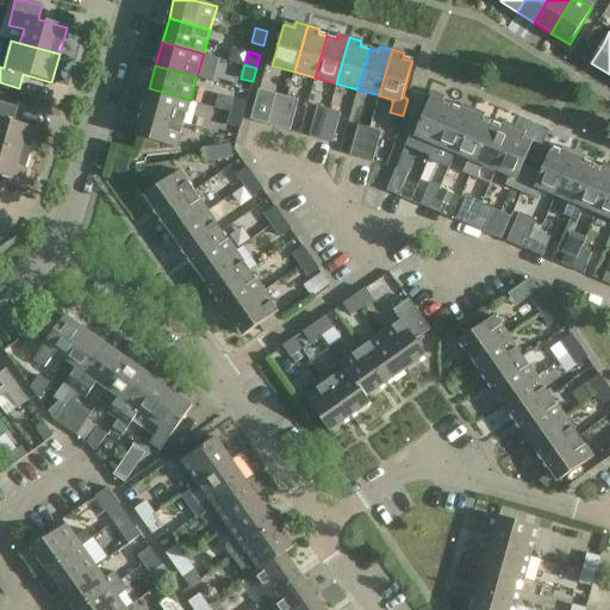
[(149,88),(142,112),(184,124),(191,100),(149,88)]
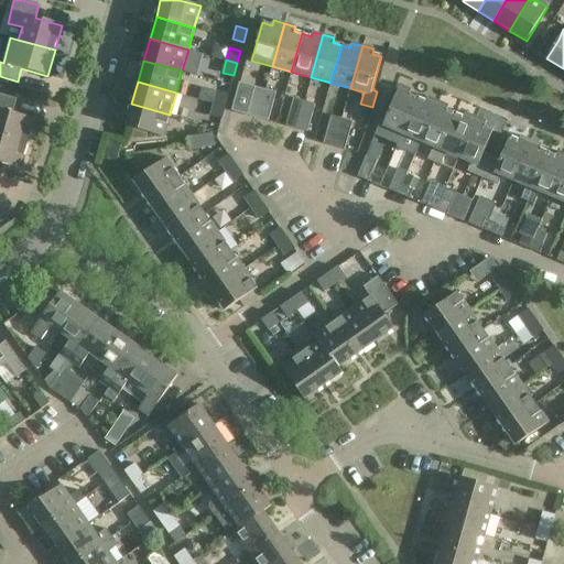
[(239,82),(231,110),(247,115),(255,86),(239,82)]
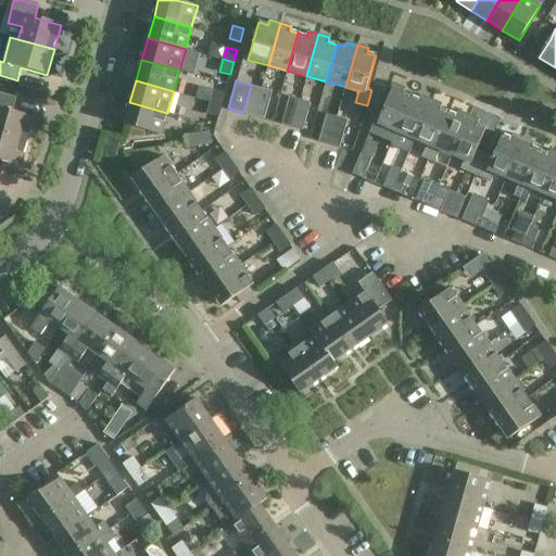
[(378,124),(374,122),(370,131),(392,141),(412,97),(403,93),(405,88),(394,84),(378,124)]
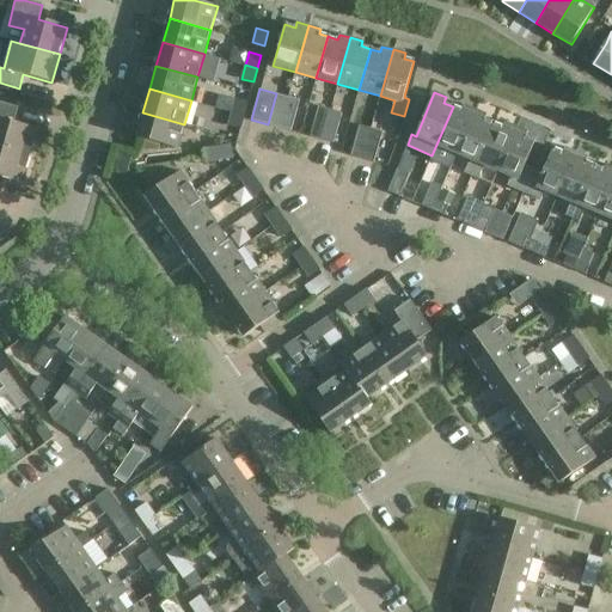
[(279,128),(288,97),(276,93),(268,124),(279,128)]
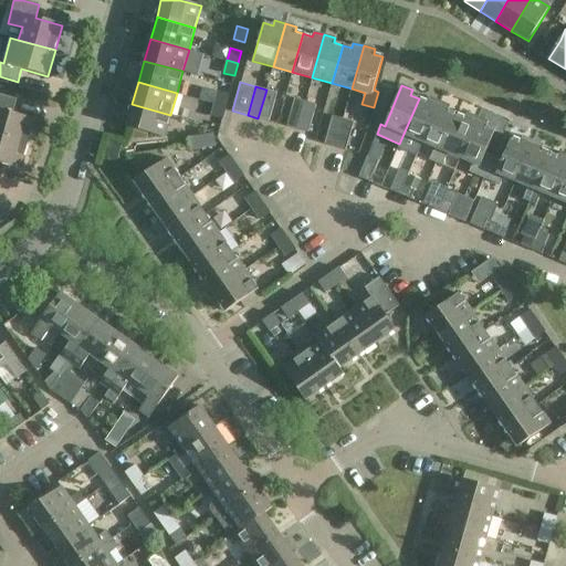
[(276,93),(266,90),(258,118),(269,121),(276,93)]
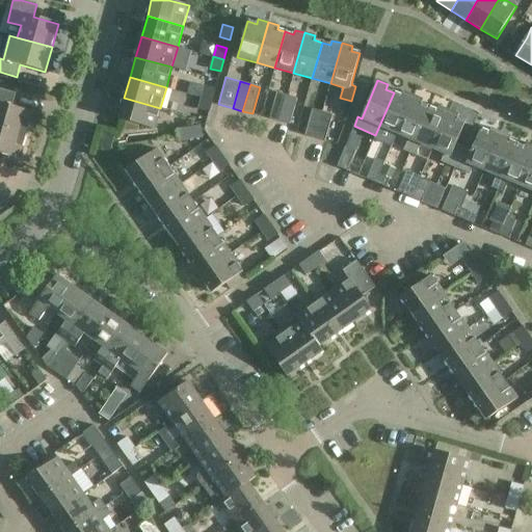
[(202,98),(212,101),(215,89),(205,86),(205,88),(193,85),(190,95),(202,98)]
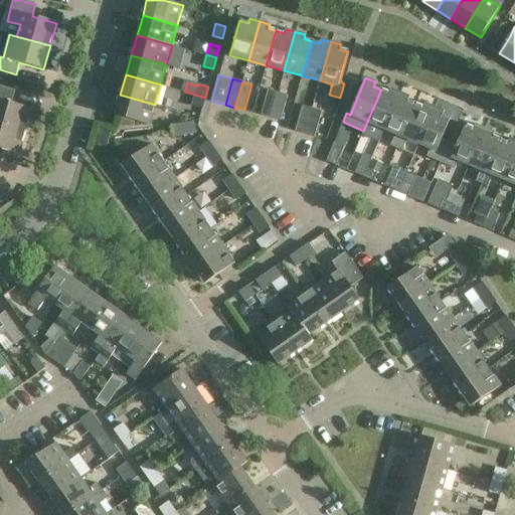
[(0,124),(26,132),(32,109),(12,104),(15,91),(0,86),(0,124)]
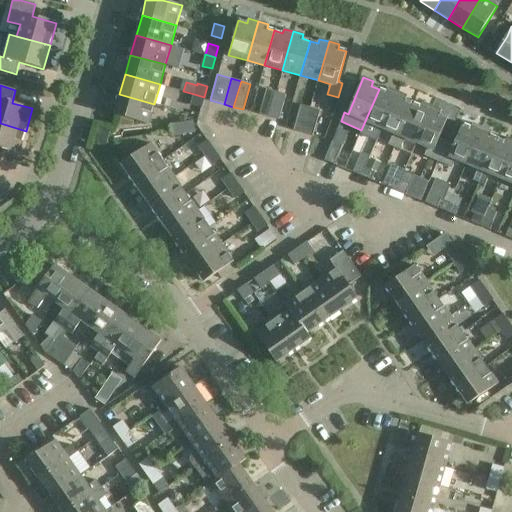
[(371,125),(382,129),(398,92),(388,88),(387,92),(379,89),(361,130),(367,132),(371,125)]
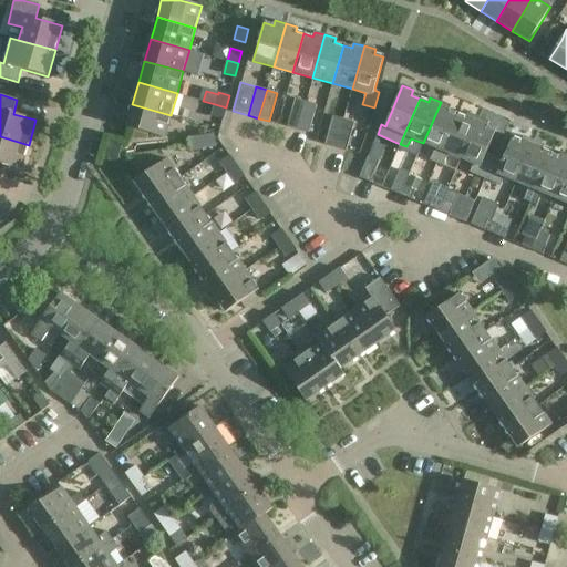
[(298,130),(306,102),(296,99),(287,126),(298,130)]
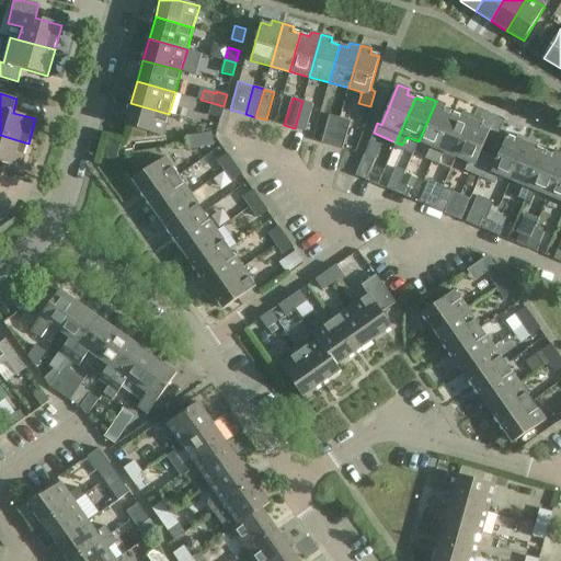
[(313,103),(302,101),(295,128),(306,132),(313,103)]
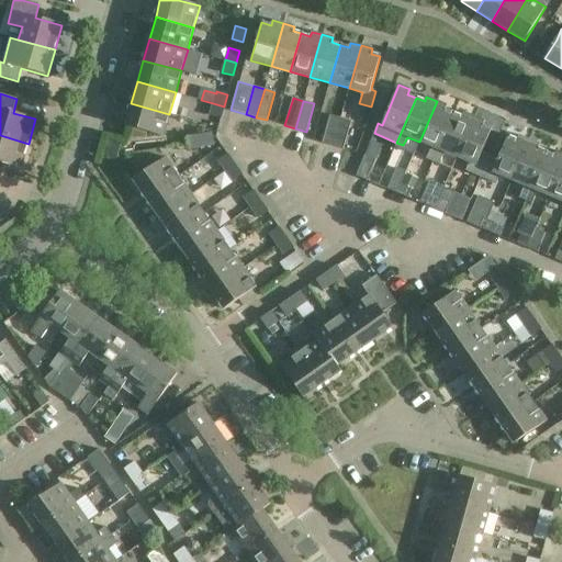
[(447,105),(437,101),(419,142),(433,147),(427,160),(433,163),(453,113),(445,110),(447,105)]
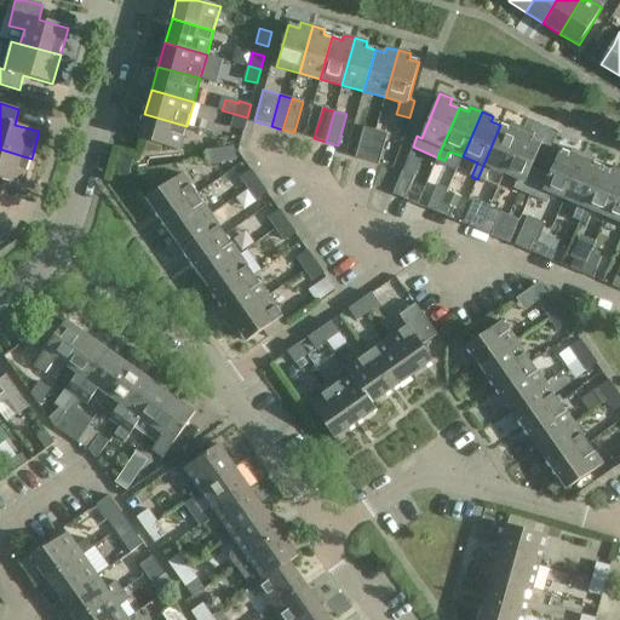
[(179,151),(187,126),(144,114),(138,139),(179,151)]
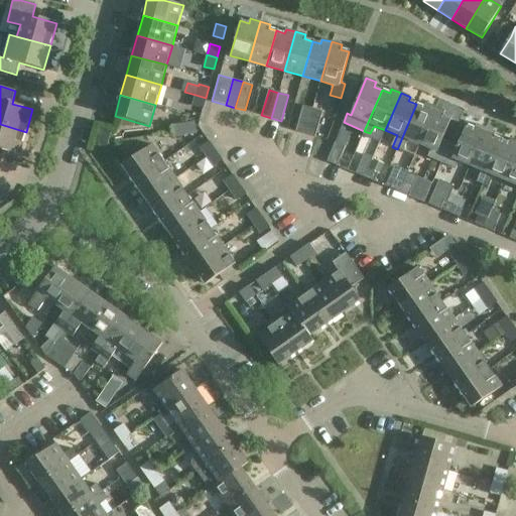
[(192,106),(203,109),(206,98),(196,95),(192,106)]
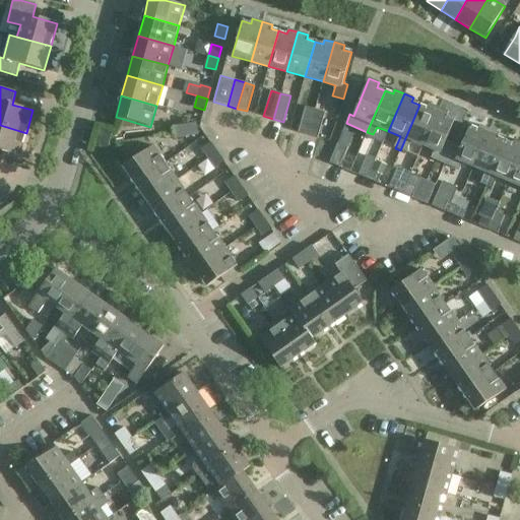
[(406,153),(408,150),(411,141),(423,146),(439,108),(429,104),(428,108),(419,105),(400,150),(406,153)]
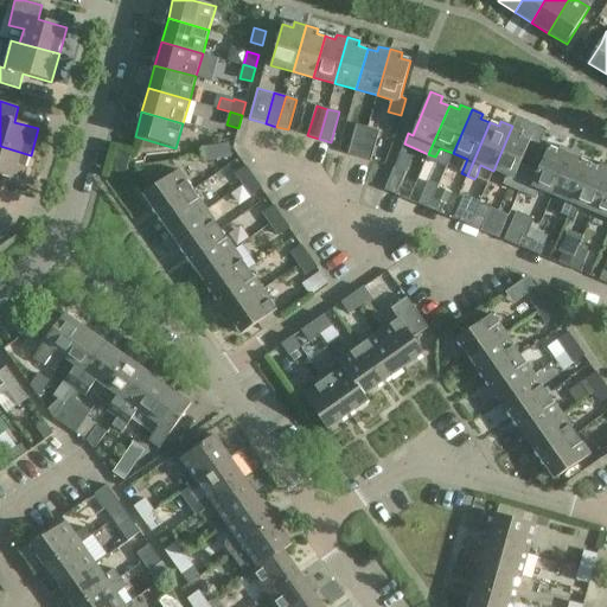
[(356,125),(347,154),(359,158),(368,128),(356,125)]
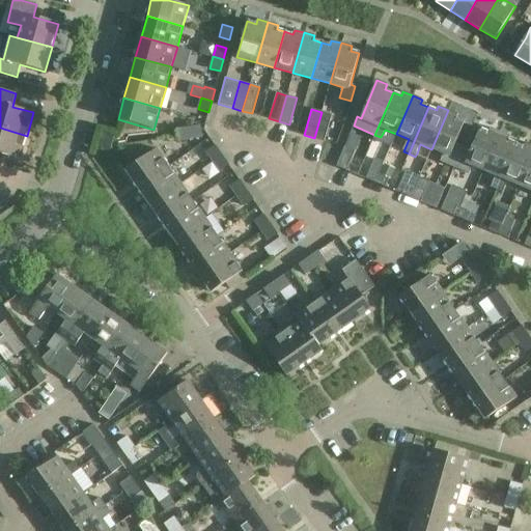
[(431,149),(444,155),(441,162),(454,168),(464,147),(455,143),(465,122),(456,118),(457,114),(448,110),(431,149)]
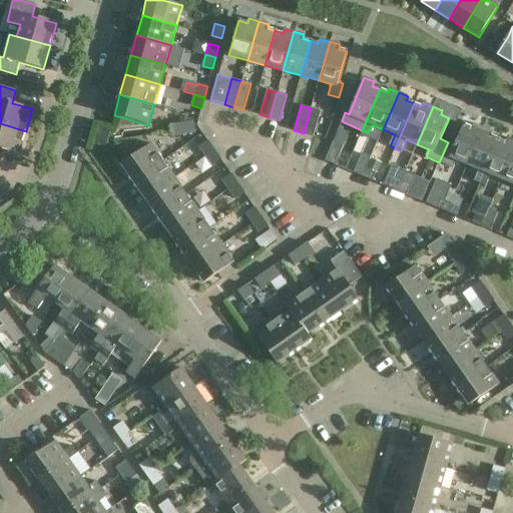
[(311,108),(304,133),(313,136),(321,110),(311,108)]
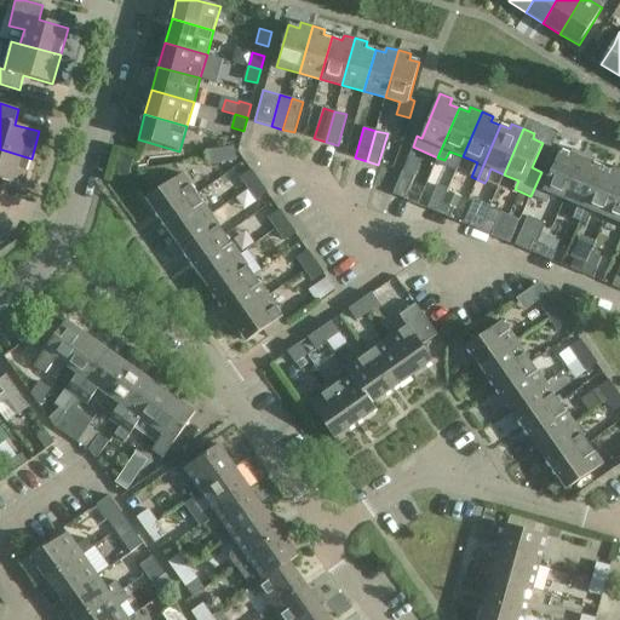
[(219,149),(222,161),(235,160),(234,147),(219,149)]
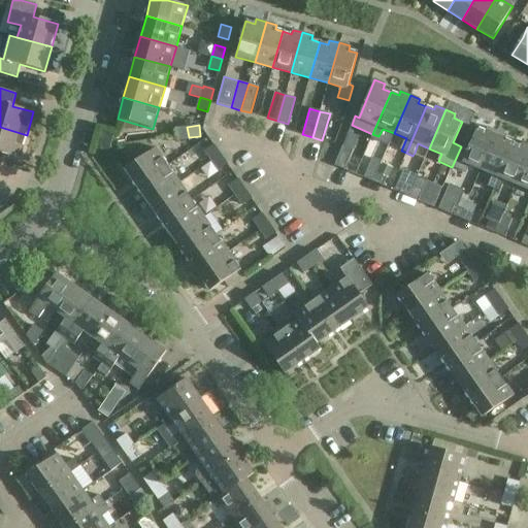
[(27,135),(0,127),(0,155),(1,153),(20,159),(27,135)]
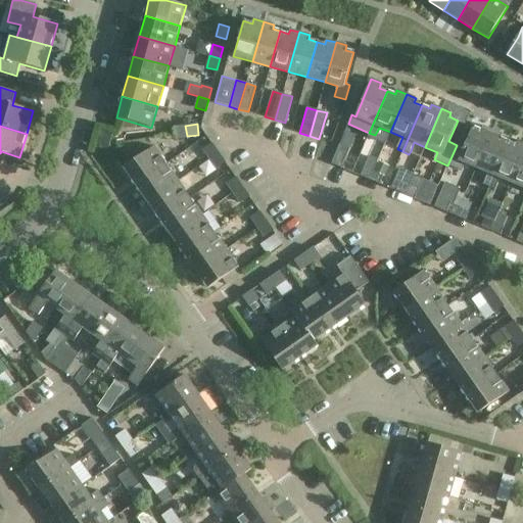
[(187,136),(185,126),(174,128),(176,138),(187,136)]
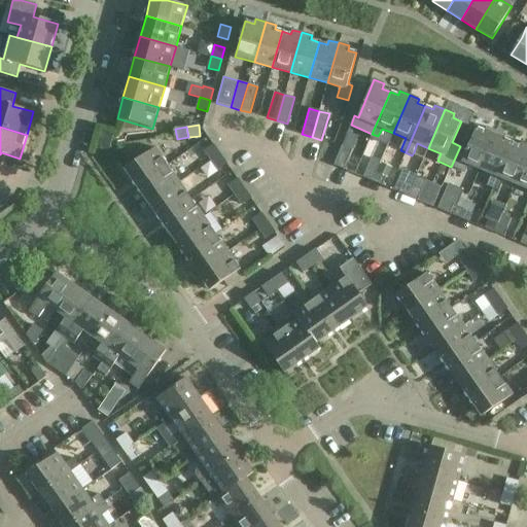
[(467,149),(460,146),(451,167),(465,172),(468,165),(480,170),(496,131),(487,127),(485,131),(477,128),(467,149)]
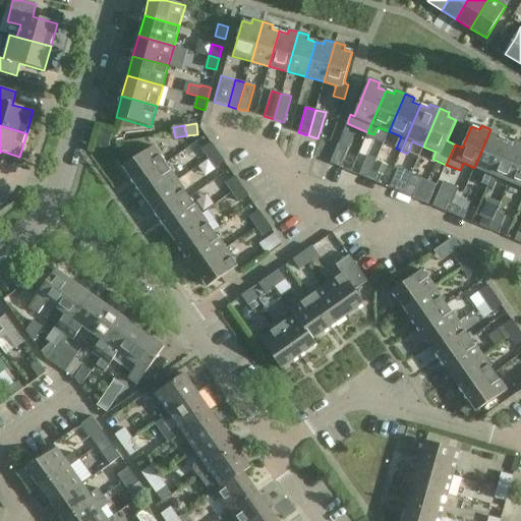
[(99,128),(94,146),(108,150),(113,132),(99,128)]
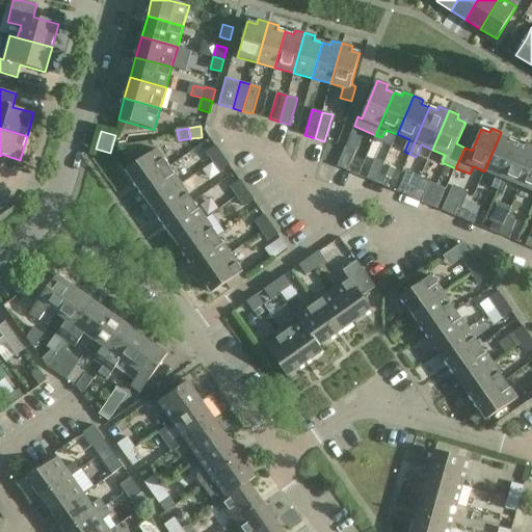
[(491,188),(497,190),(516,143),(509,140),(511,136),(501,132),(484,171),(497,177),(491,188)]
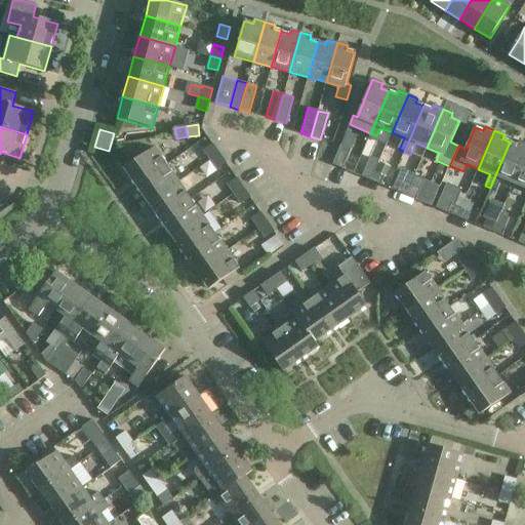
[(502,179),(513,184),(524,154),(524,143),(520,142),(518,146),(510,142),(490,188),(497,191),(502,179)]
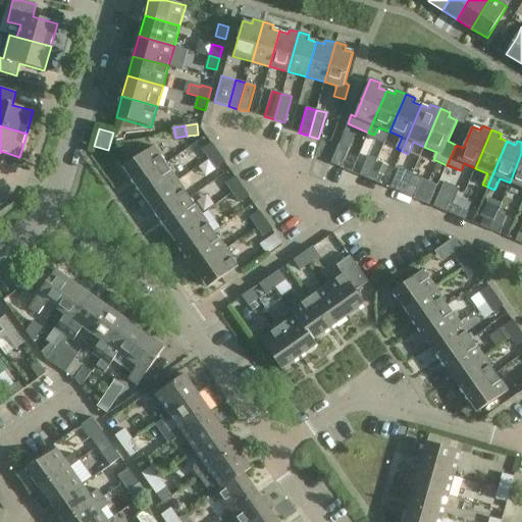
[(218,153),(211,143),(202,149),(209,159),(218,153)]
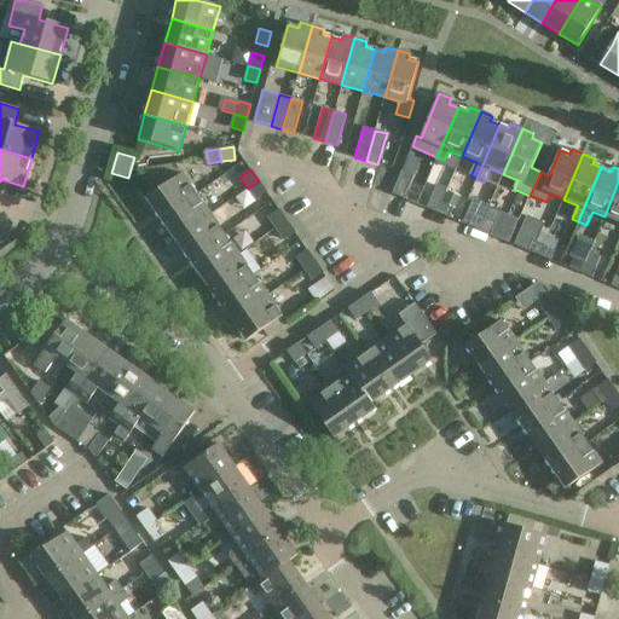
[(393,195),(401,198),(404,200),(414,177),(403,172),(393,195)]
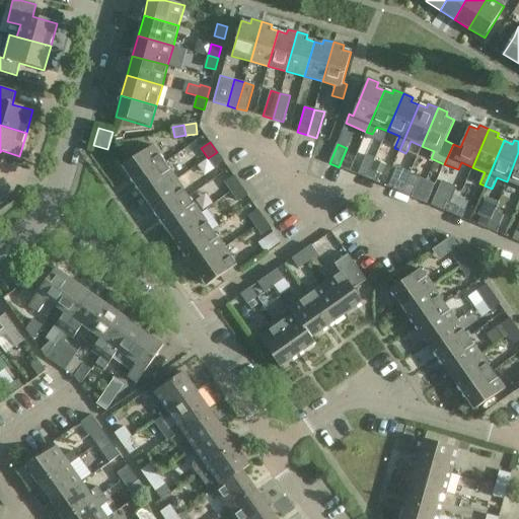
[(123,166),(135,183),(164,163),(153,146),(123,166)]
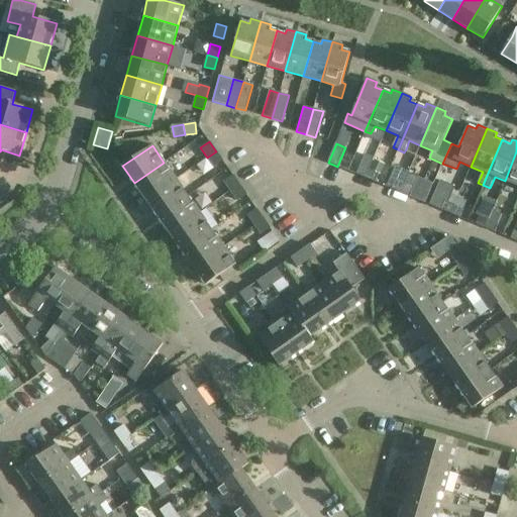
[(216,151),(207,158),(214,167),(222,161),(216,151)]
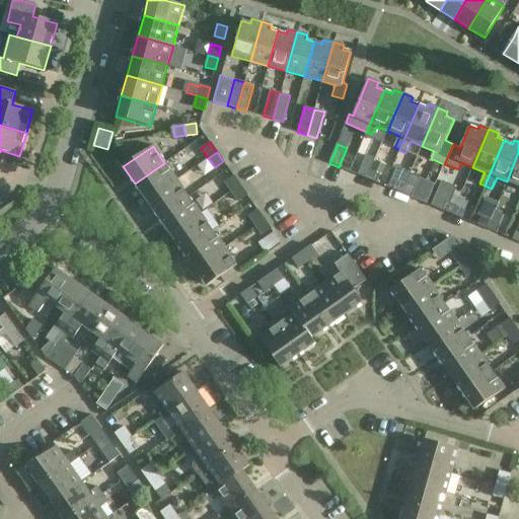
[(518,152),(507,181),(518,186),(518,152)]
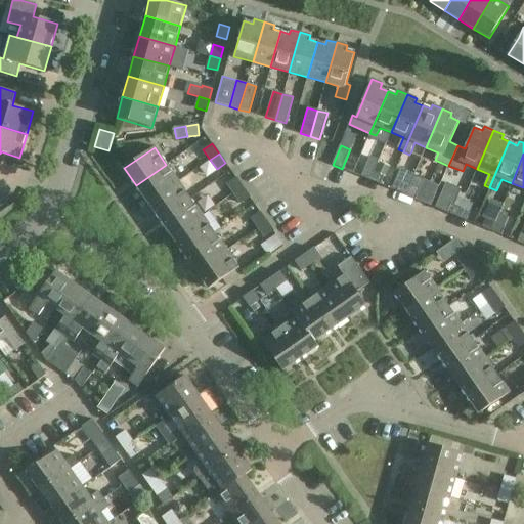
[(369,157),(364,169),(364,170),(374,173),(379,161),(369,157)]
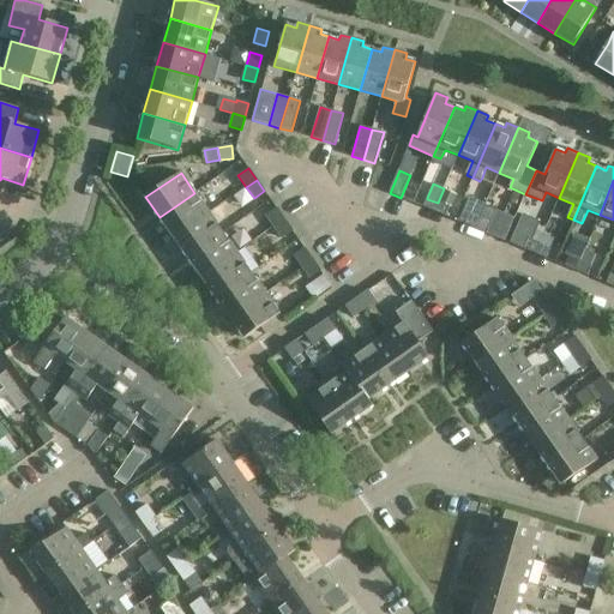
[(444,190),(439,202),(452,208),(457,196),(444,190)]
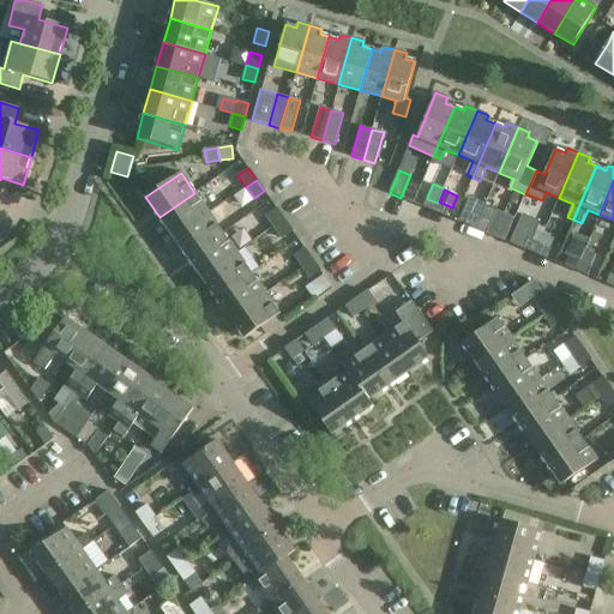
[(160,217),(174,238),(209,212),(194,193),(160,217)]
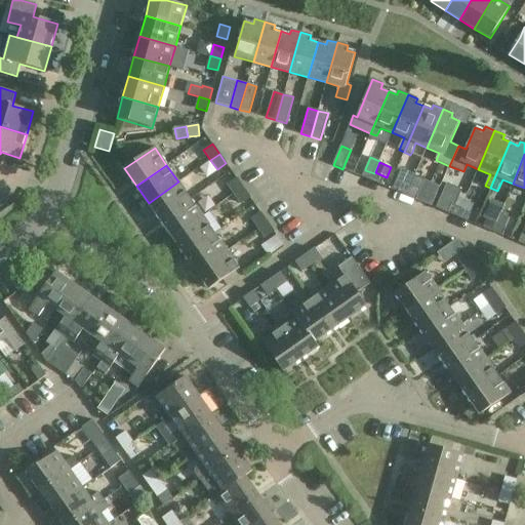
[(363,177),(371,180),(374,173),(365,170),(363,177)]
